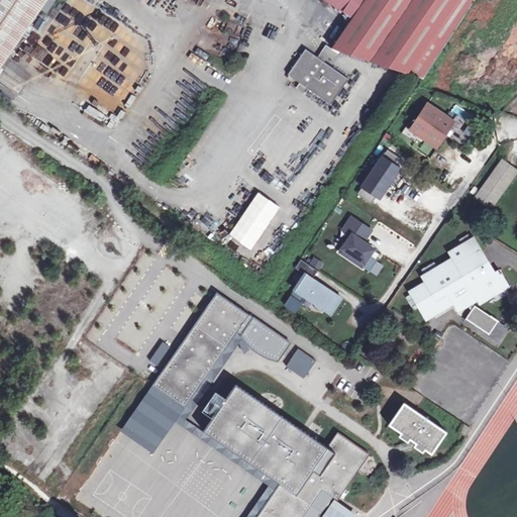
[(0,0),(0,67),(39,10),(44,14),(55,0),(0,0)]
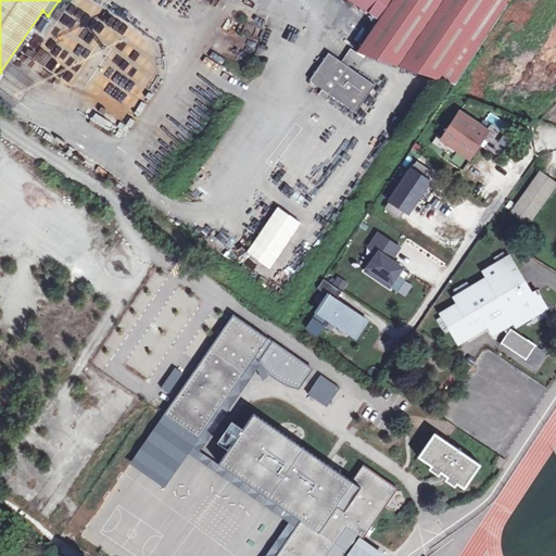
[(96,11),(101,0),(84,0),(83,3),(96,11)]
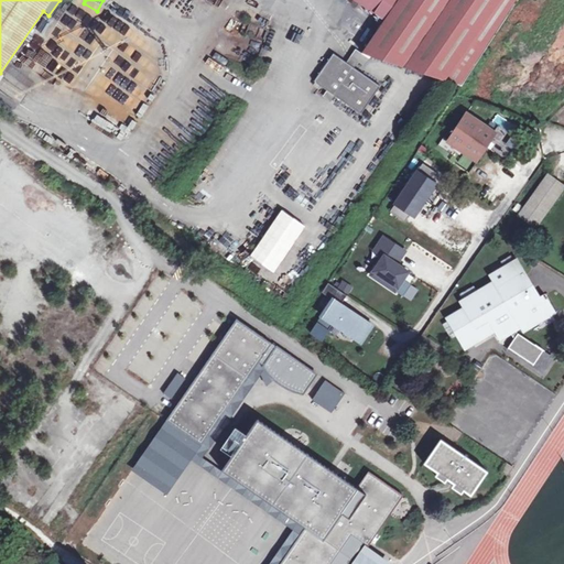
[(347,0),(382,24),(398,0),(347,0)]
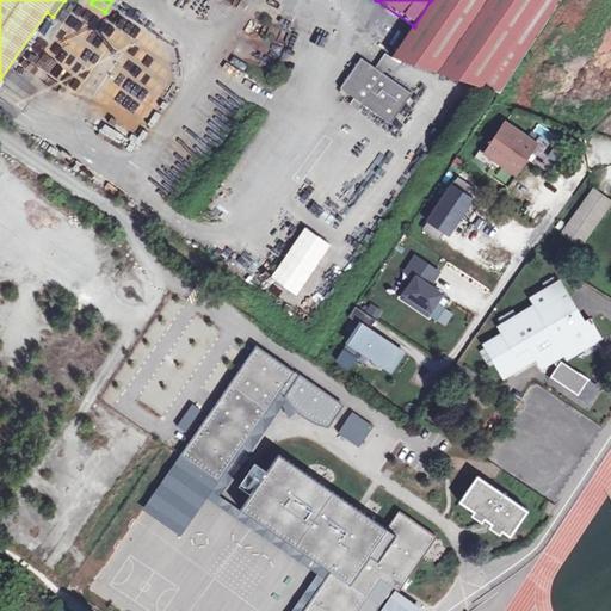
[(431,0),(414,26),(390,60),(499,96),(560,0),(431,0)]
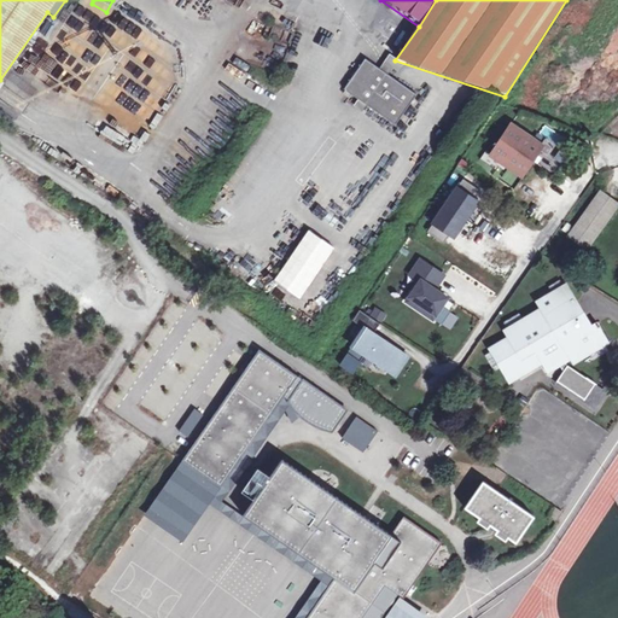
[(400,34),(391,47),(397,51),(407,39),(400,34)]
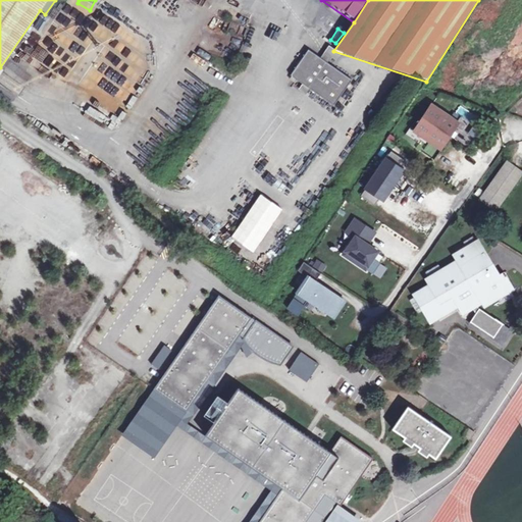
[(327,49),(319,62),(324,65),(328,59),(335,63),(338,57),(327,49)]
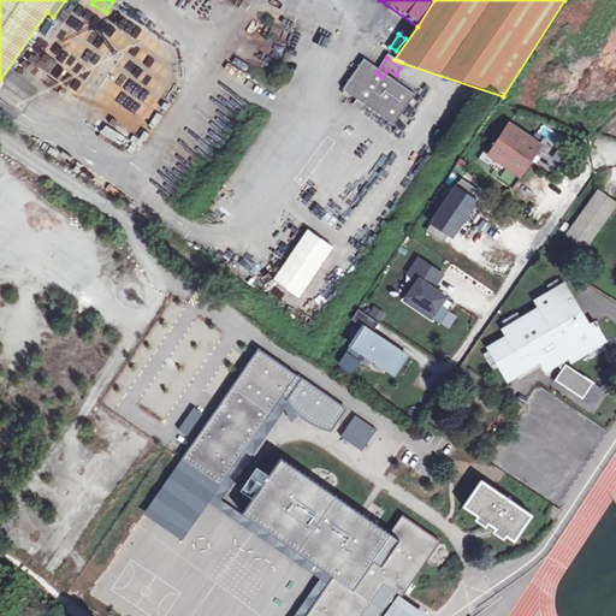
[(361,63),(341,93),(356,104),(362,107),(392,129),(413,99),(383,77),(377,73),(361,63)]
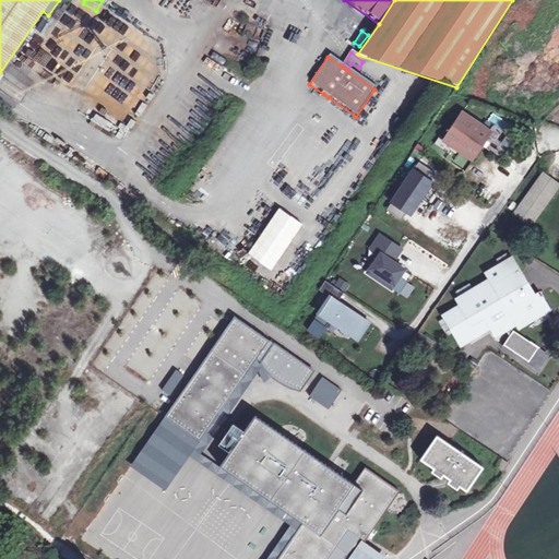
[(329,97),(323,94),(319,99),(325,104),(329,97)]
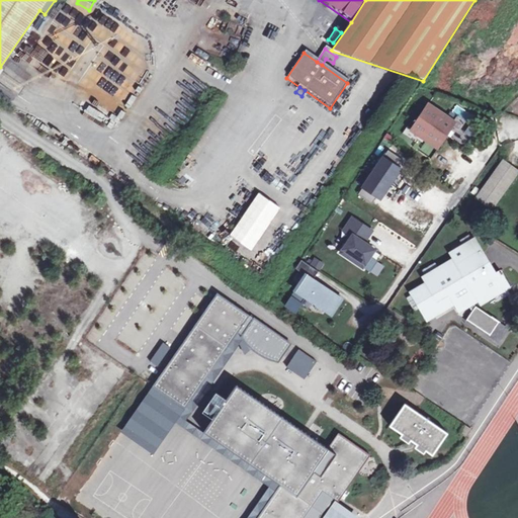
[(427,102),(411,127),(435,145),(452,119),(427,102)]
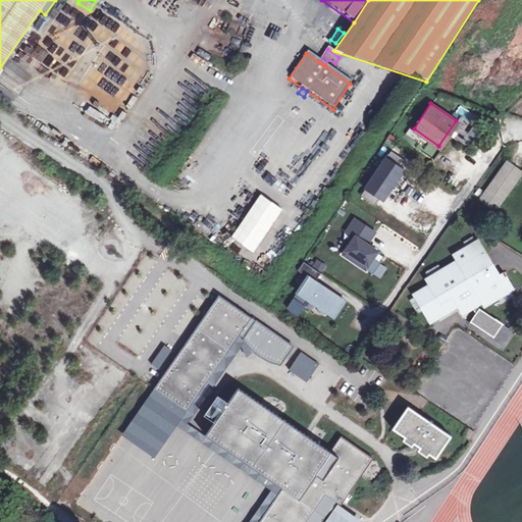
[(389,149),(359,194),(373,204),(378,196),(381,198),(402,168),(399,166),(404,159),(389,149)]
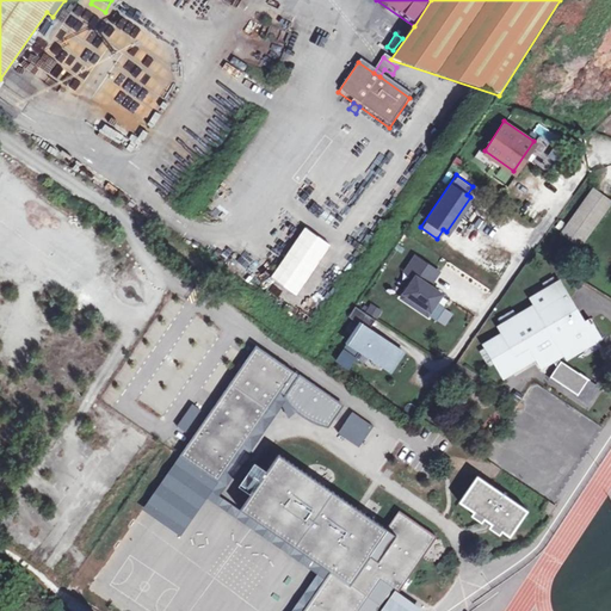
[(592,186),(560,232),(578,246),(610,201),(592,186)]
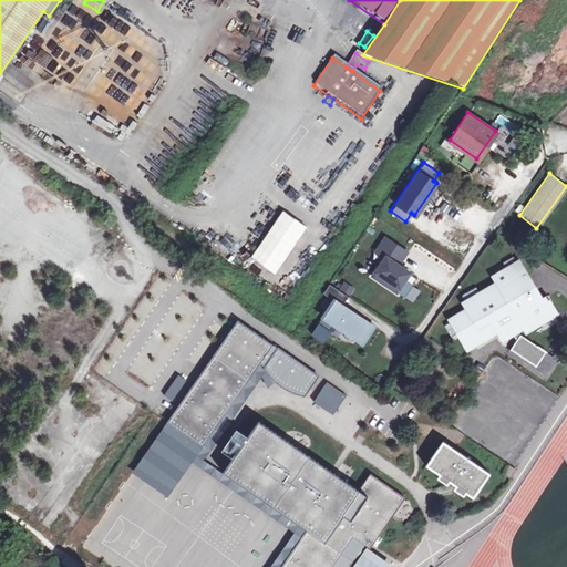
[(279,177),(274,187),(295,197),(299,187),(279,177)]
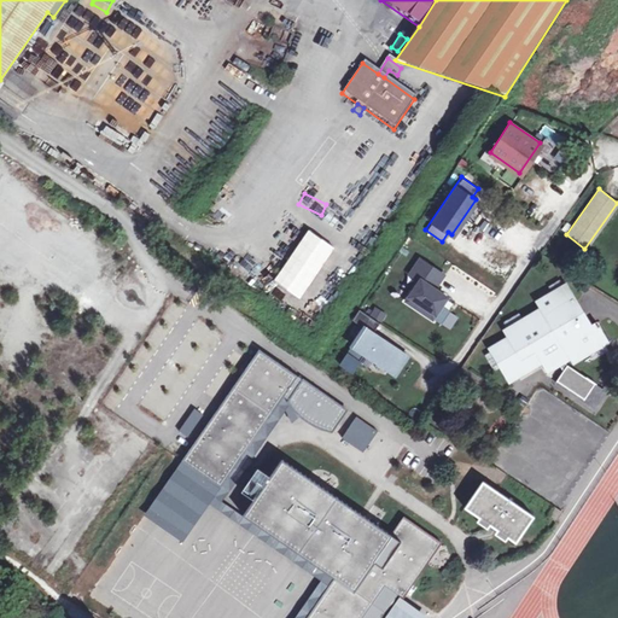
[(298,298),(333,246),(305,228),(270,280),(298,298)]
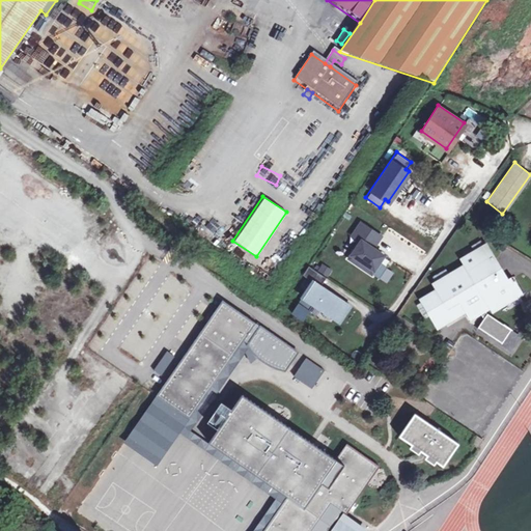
[(303,234),(307,224),(298,220),(292,230),(303,234)]
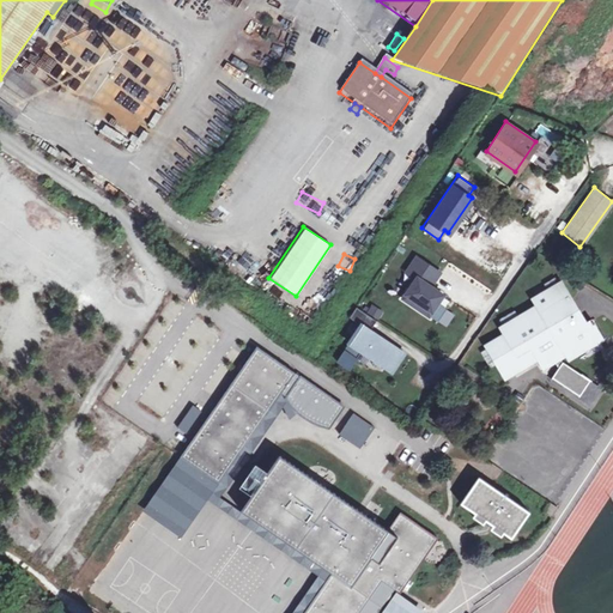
[(414,275),(400,296),(426,314),(442,293),(428,284),(437,272),(416,256),(406,269),(414,275)]
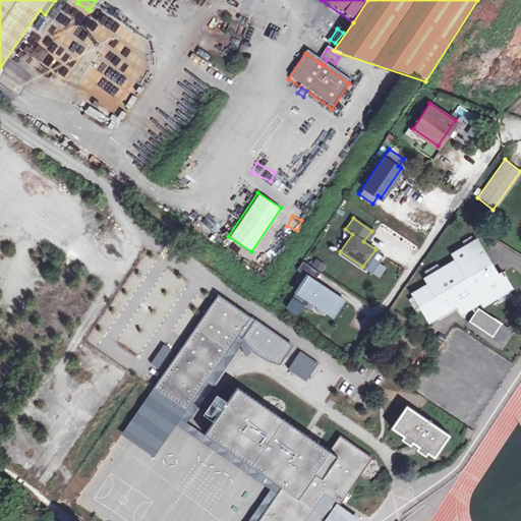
[(461,240),(464,244),(474,239),(471,234),(461,240)]
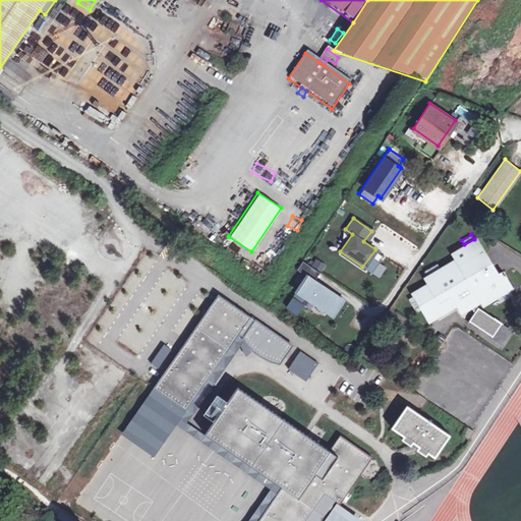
[(420,308),(427,321),(455,304),(460,312),(470,306),(473,311),(467,320),(500,342),(504,336),(503,335),(495,330),(499,324),(500,322),(476,306),(474,304),(479,301),(482,305),(495,297),(509,289),(511,288),(501,271),(497,273),(494,275),(487,265),(491,263),(476,237),(474,239),(464,244),(451,252),(455,257),(440,267),(425,275),(423,276),(426,282),(410,291),(412,294),(420,308)]
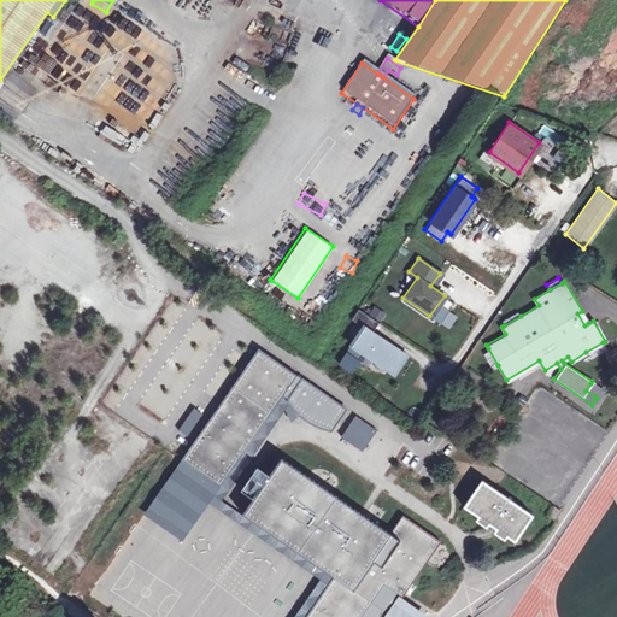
[(501,319),(504,325),(521,316),(517,310),(501,319)]
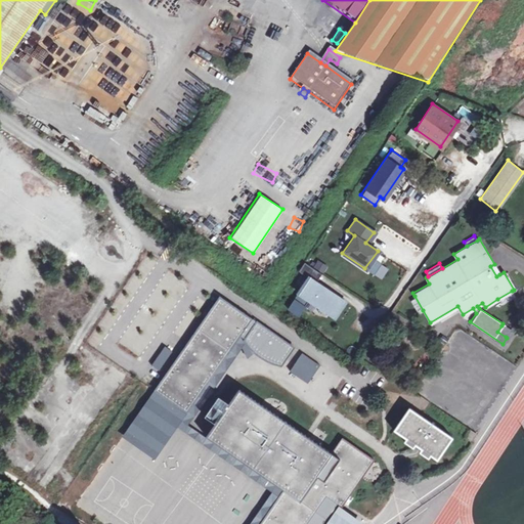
[(494,264),(490,266),(496,276),(499,274),(494,264)]
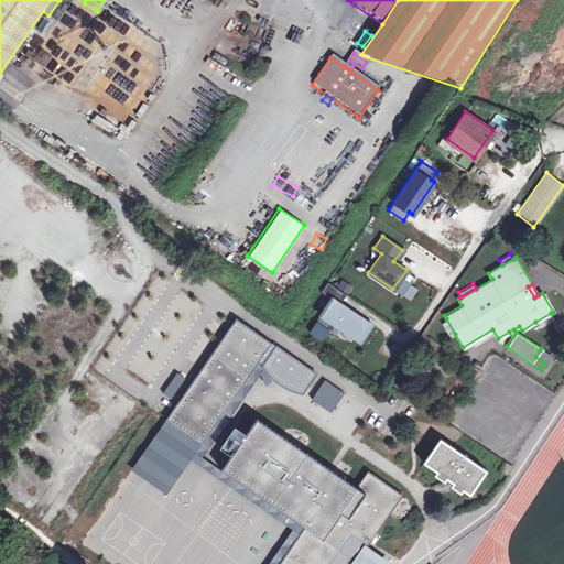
[(344,293),(335,286),(329,296),(331,297),(327,302),(324,307),(308,331),(318,337),(331,321),(339,327),(353,332),(351,335),(358,339),(369,323),(345,306),(340,307),(336,304),(338,302),(344,293)]
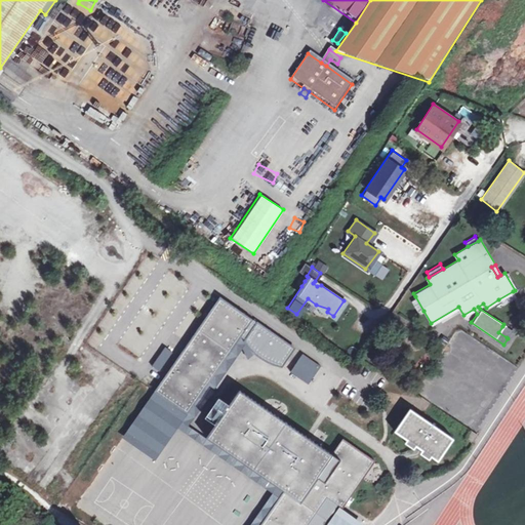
[(513,291),(498,299),(501,305),(516,296),(513,291)]
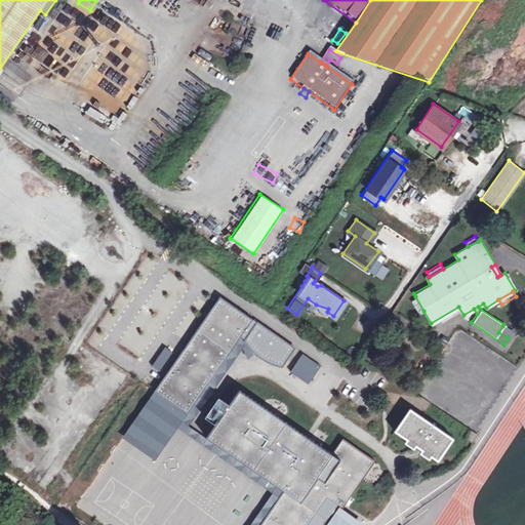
[(179,349),(168,365),(152,389),(182,409),(238,328),(243,332),(240,336),(250,349),(261,356),(269,359),(276,361),(288,344),(216,294),(179,349)]
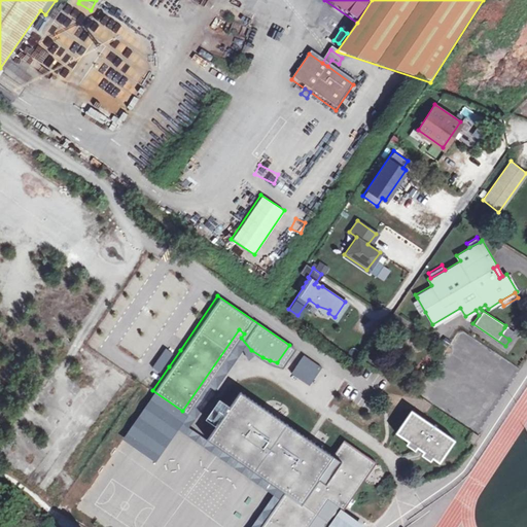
[(417,297),(412,300),(420,314),(425,312),(417,297)]
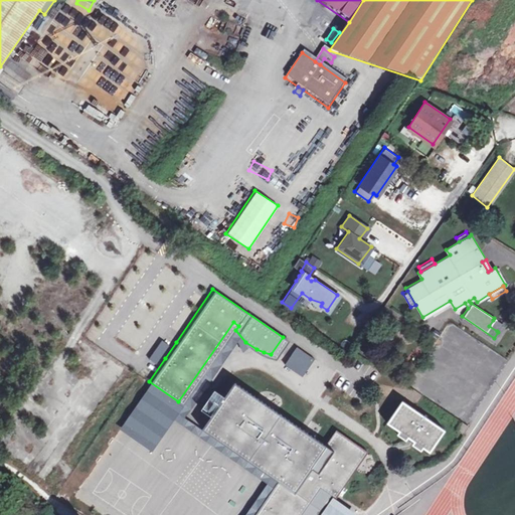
[(501,325),(493,320),(489,326),(497,331),(501,325)]
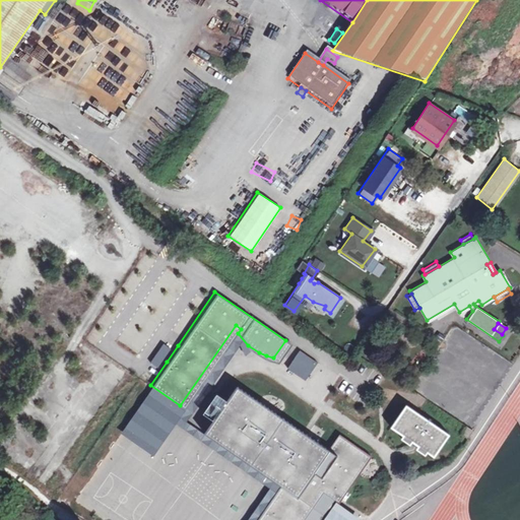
[(157,355),(167,362),(178,345),(169,339),(157,355)]
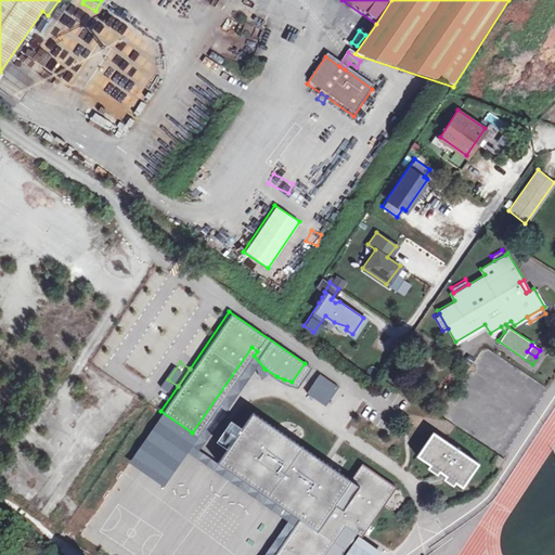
[(324,405),(338,386),(319,373),(306,392),(324,405)]
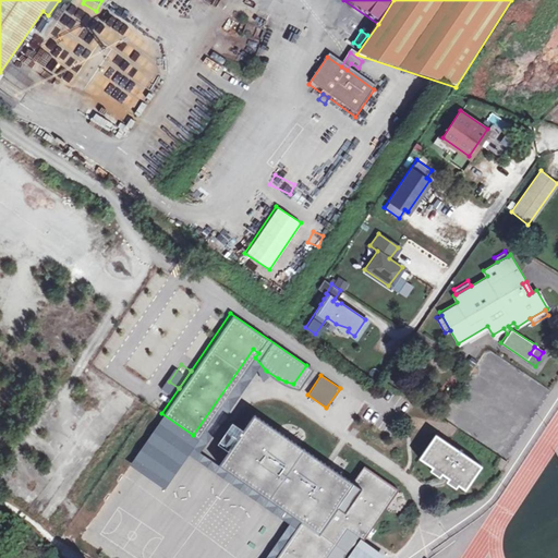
[(339,486),(242,420),(238,426),(230,422),(220,437),(227,441),(208,469),(290,528),(269,557),(317,557),(337,532),(351,541),(384,493),(350,470),(339,486)]
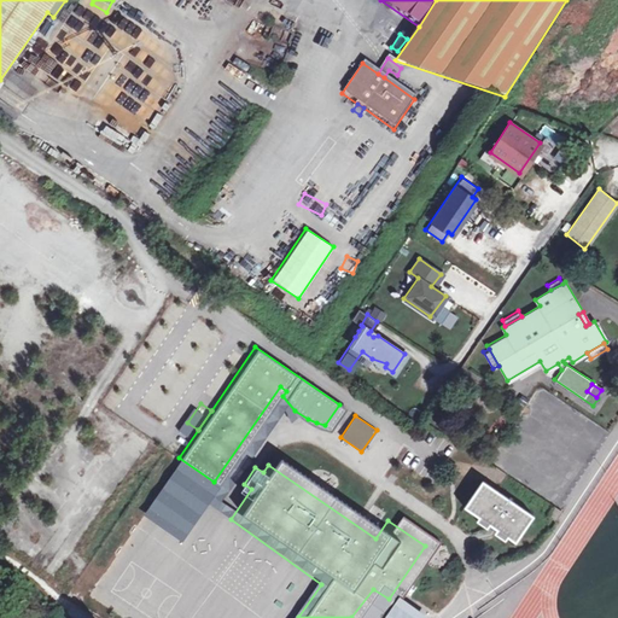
[(483,482),(466,506),(516,540),(532,516),(483,482)]
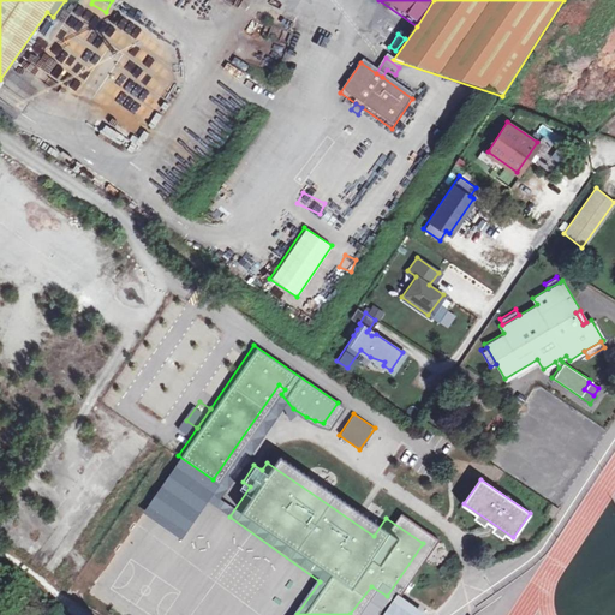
[(545,511),(555,517),(560,508),(551,502),(545,511)]
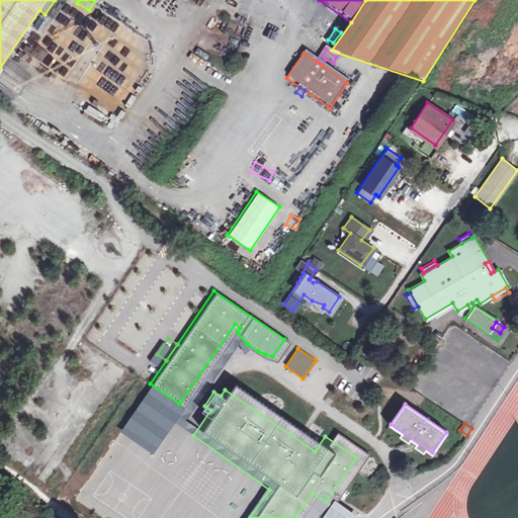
[(452,505),(453,507),(446,511),(449,517),(450,517),(465,511),(459,501),(452,505)]
